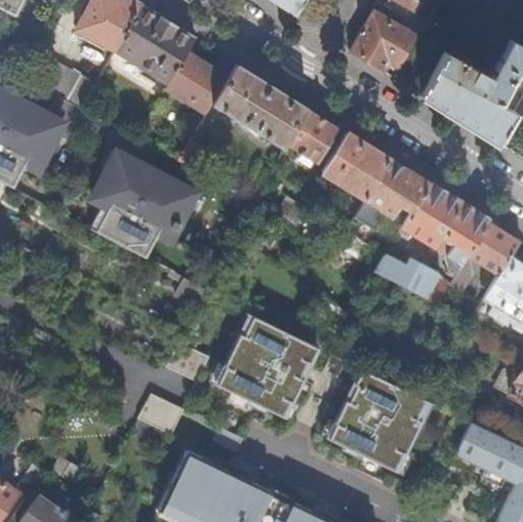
[(0,0),(0,8),(17,16),(25,0),(0,0)]
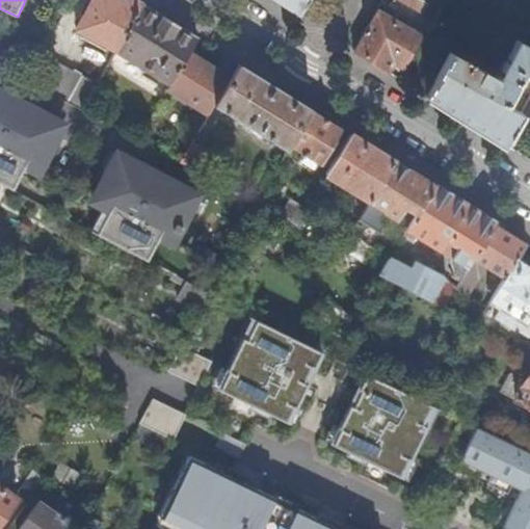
[(129,33),(143,7),(131,0),(128,0),(126,4),(117,0),(95,0),(78,32),(117,53),(129,33)]
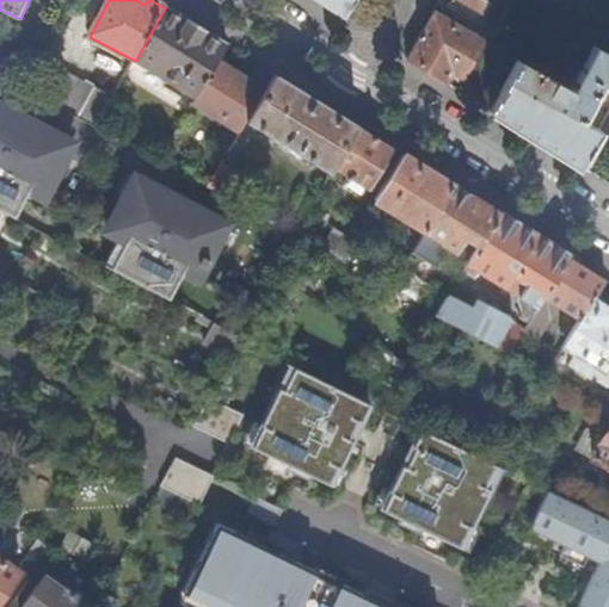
[(309,0),(345,23),(358,0),(309,0)]
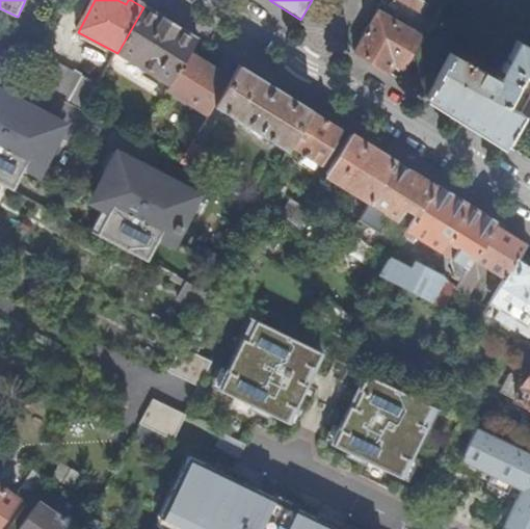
[(418,0),(396,0),(424,17),(430,7),(418,0)]
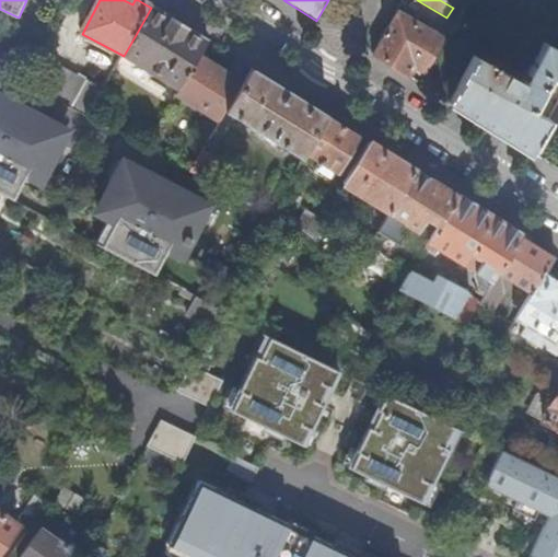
[(201,58),(210,44),(151,8),(136,35),(124,56),(125,57),(181,92),(201,58)]
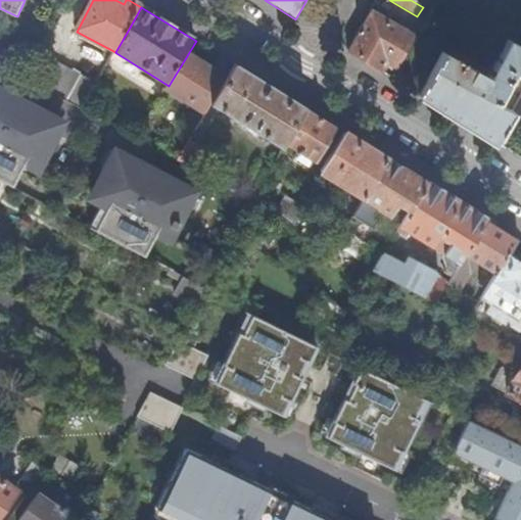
[(372,13),(348,52),(383,74),(389,63),(398,69),(415,39),(372,13)]
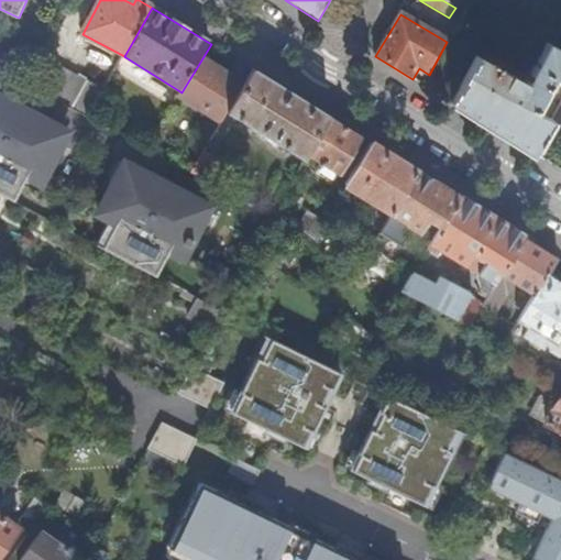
[(479,57),(453,105),(536,156),(540,149),(553,123),(537,113),(557,79),(560,81),(560,51),(549,45),(528,84),(479,57)]
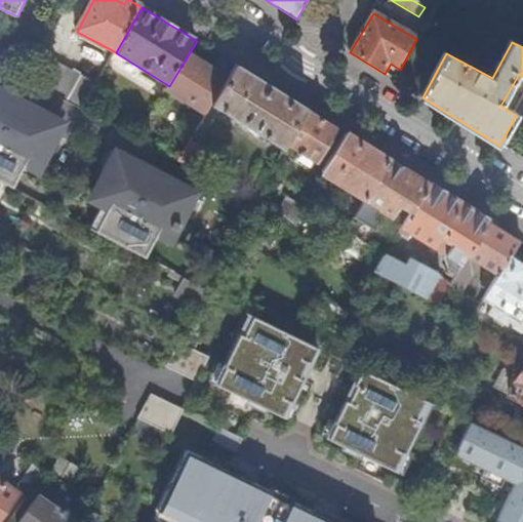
[(207,117),(213,107),(230,80),(189,54),(169,86),(166,91),(207,117)]
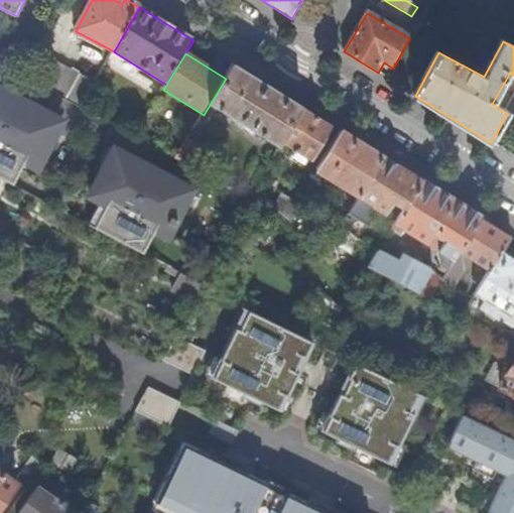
[(83,110),(96,86),(42,58),(30,82),(83,110)]
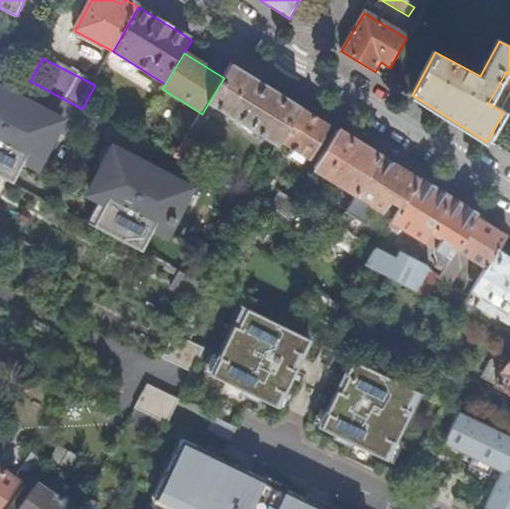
[(278,148),(280,144),(301,109),(232,65),(224,78),(208,104),(278,148)]
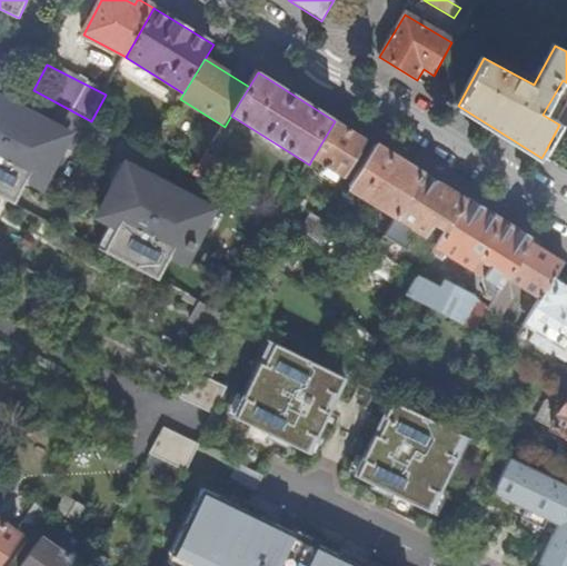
[(78,131),(0,88),(0,197),(17,205),(29,180),(50,190),(78,131)]
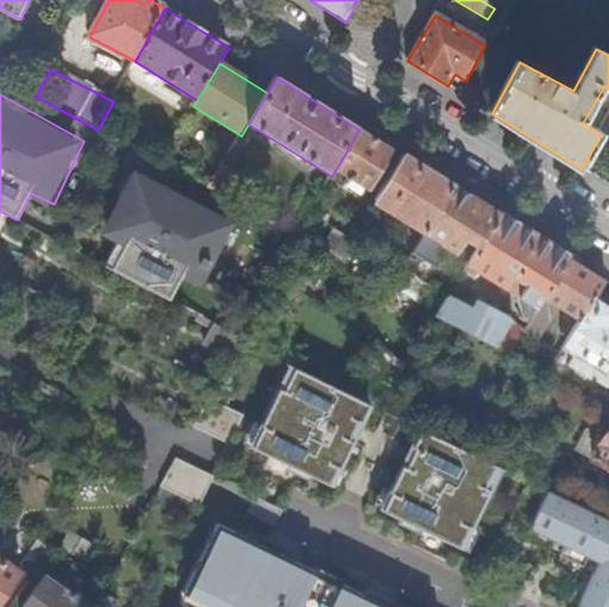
[(369,192),(394,152),(360,130),(334,172),(369,192)]
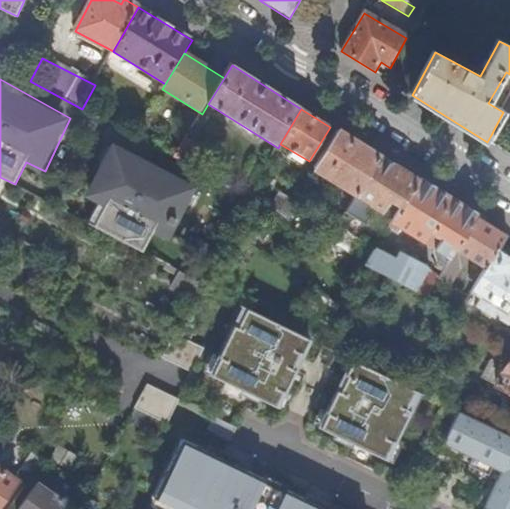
[(357,197),(381,158),(339,132),(315,171),(317,172),(357,197)]
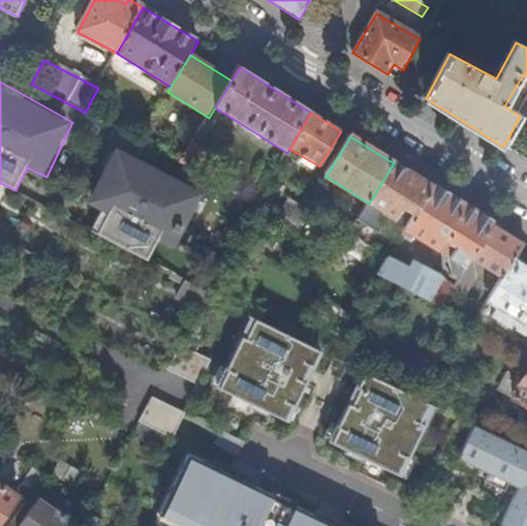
[(204,192),(111,144),(81,200),(104,213),(95,230),(144,255),(154,237),(175,248),(204,192)]
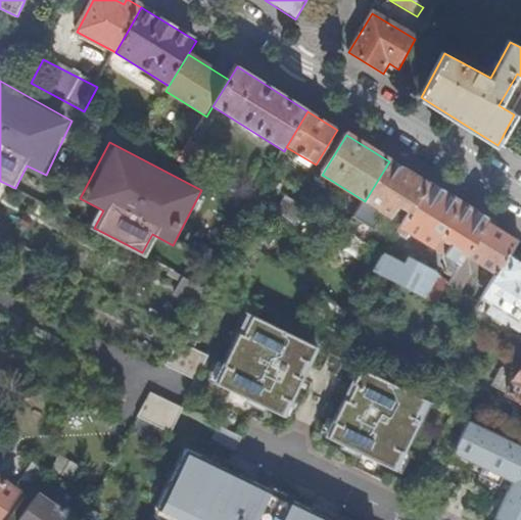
[(179,162),(194,171),(205,152),(191,143),(179,162)]
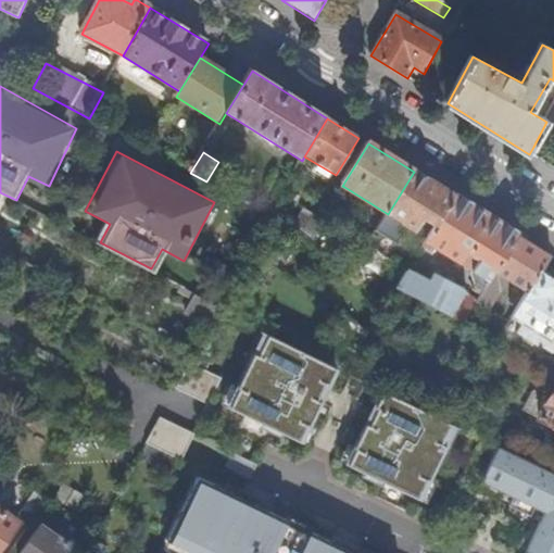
[(438,228),(455,199),(414,172),(388,214),(404,224),(403,225),(410,229),(417,235),(426,222),(438,228)]
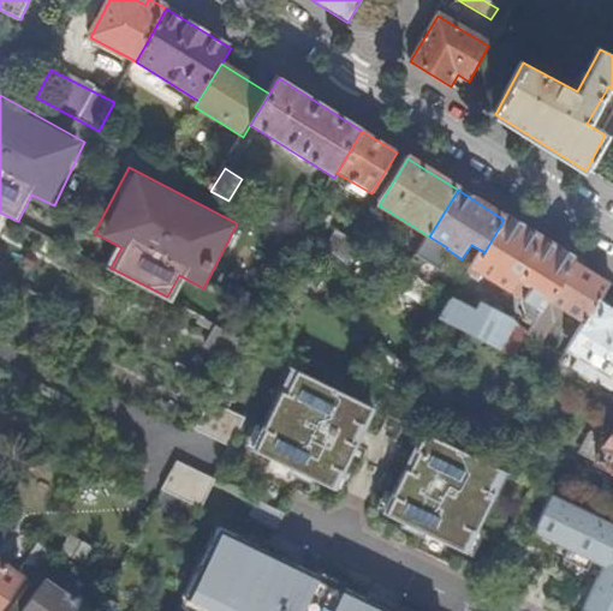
[(533,329),(575,263),(504,220),(484,252),(469,276),(476,280),(480,273),(525,301),(524,305),(528,321),(531,323),(528,327),(533,329)]
